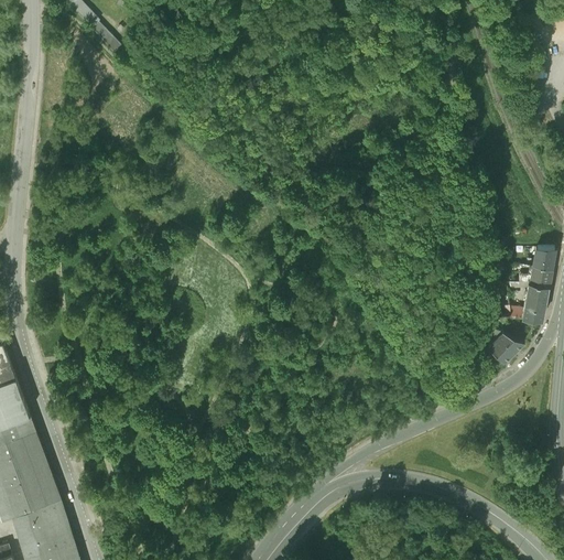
[(82,0),(69,0),(68,2),(106,45),(115,38),(82,0)]
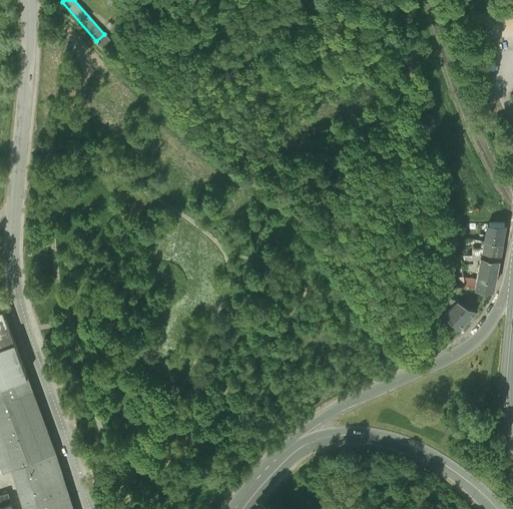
[(502,246),(505,227),(488,227),(485,240),(485,243),(502,246)]
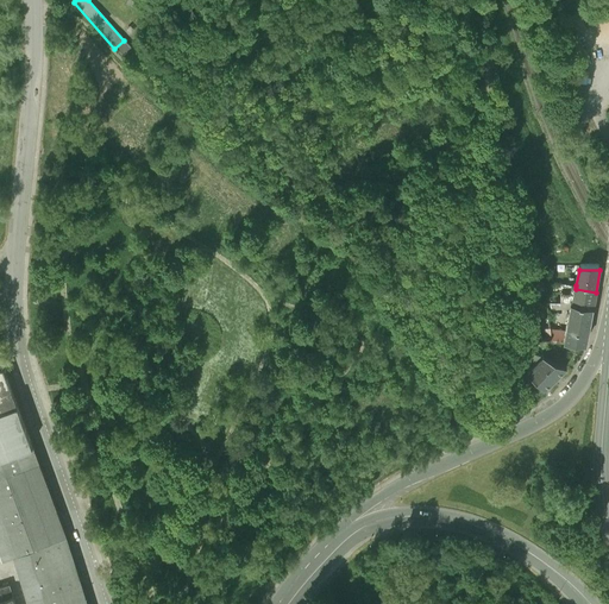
[(572,308),(594,312),(596,293),(576,289),(576,290),(573,300),(572,308)]
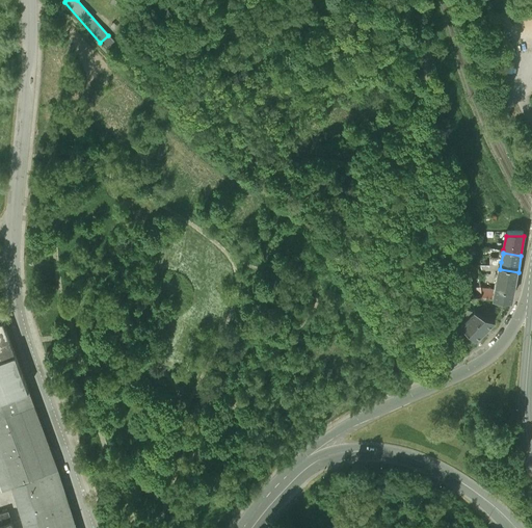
[(490,269),(499,269),(499,268),(500,269),(501,262),(489,261),(490,269)]
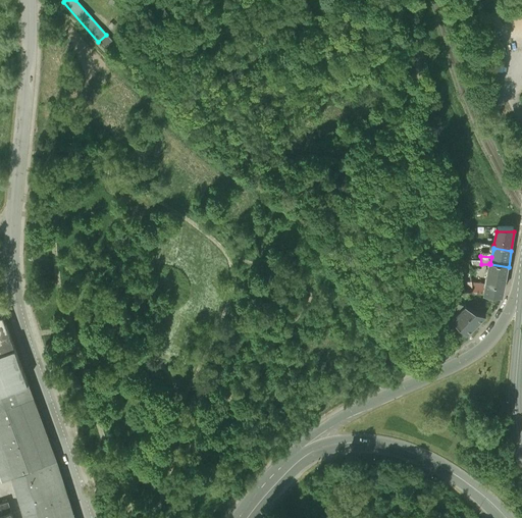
[(503,299),(509,267),(490,264),(489,263),(489,264),(488,269),(484,293),(483,297),(503,299)]
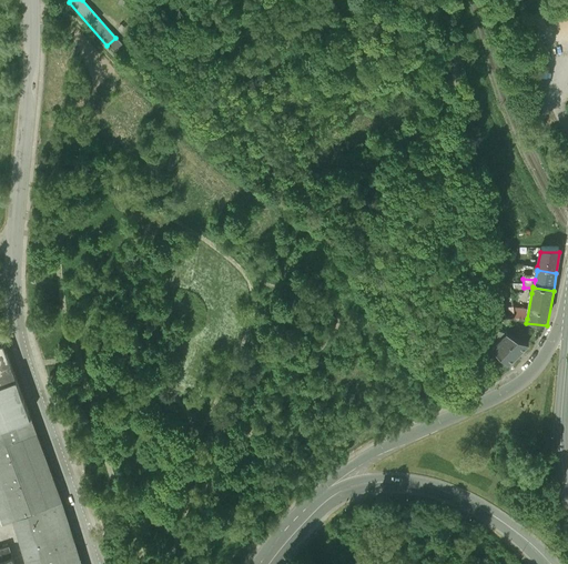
[(508,369),(528,348),(507,338),(492,354),(508,369)]
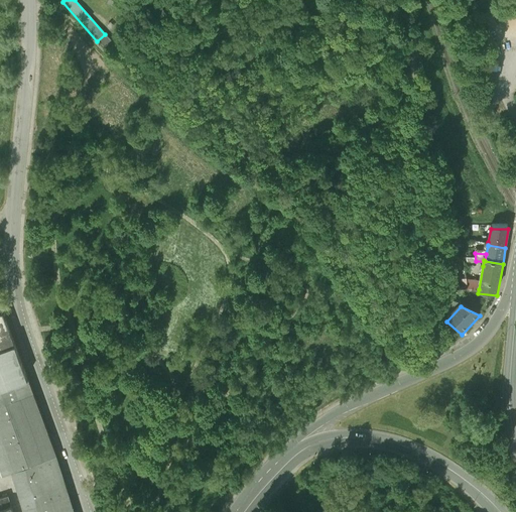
[(0,473),(2,478),(11,474),(56,458),(2,314),(0,315),(0,473)]
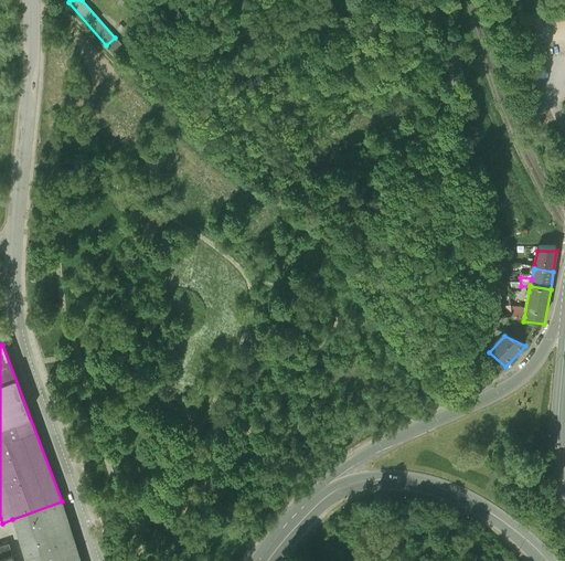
[(12,519),(25,560),(81,560),(62,501),(12,519)]
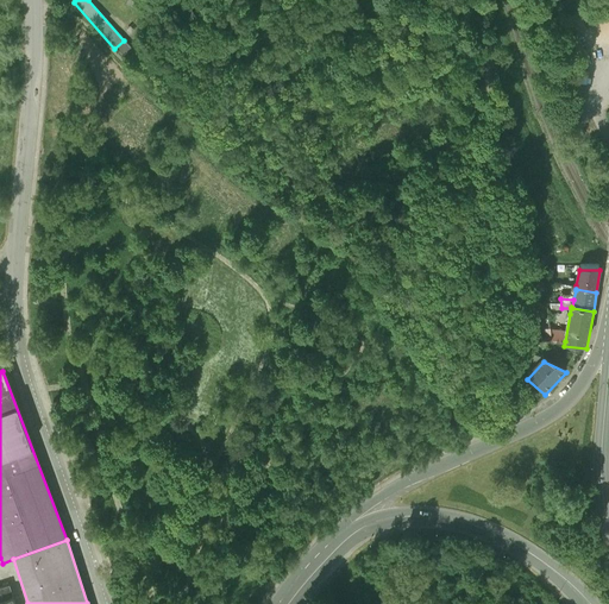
[(14,603),(10,587),(0,590),(0,603),(14,603)]
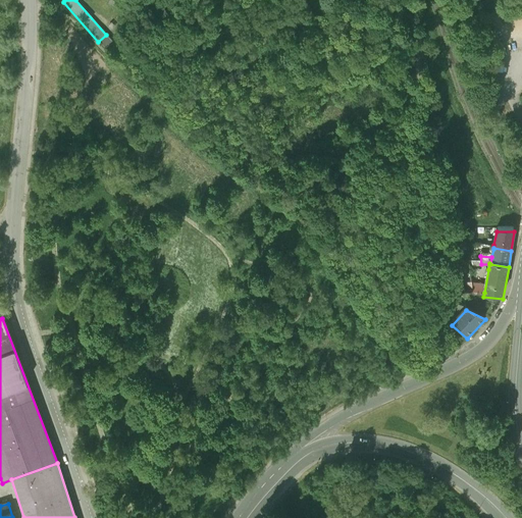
All buildings are outlined.
